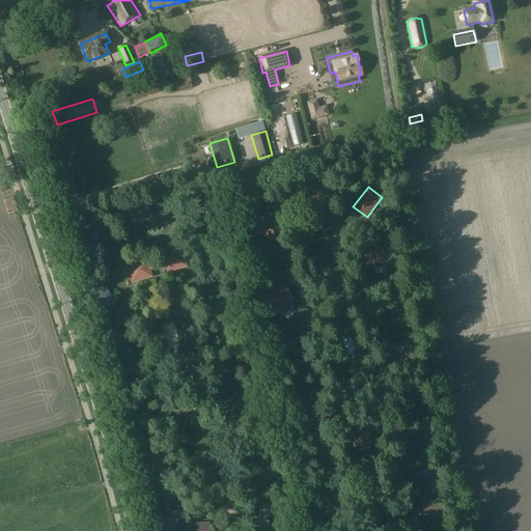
[(11,197),(3,199),(7,216),(16,213),(11,197)]
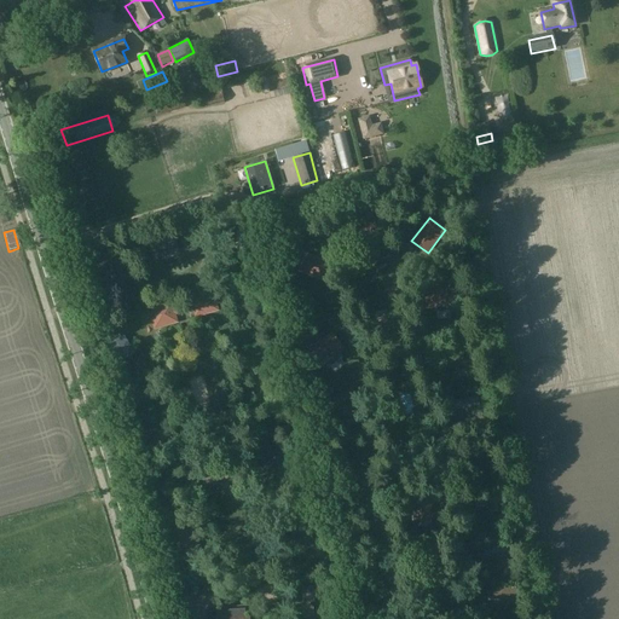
[(242,237),(242,241),(242,246),(244,248),(248,250),(252,252),(255,250),(259,249),(261,246),(261,241),(261,237),(259,233),(255,232),(252,231),(248,232),(244,235),(242,237)]
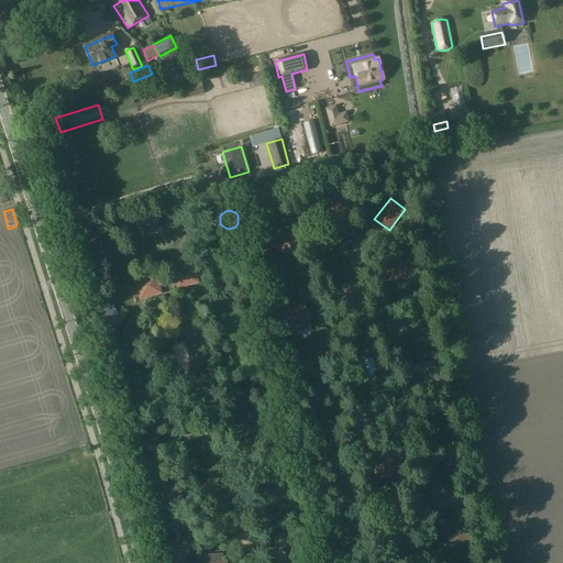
[(158,219),(136,227),(141,239),(163,232),(158,219)]
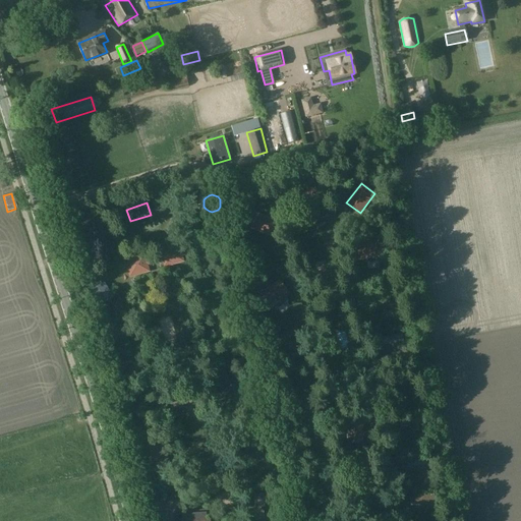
[(256,214),(250,229),(273,238),(279,222),(256,214)]
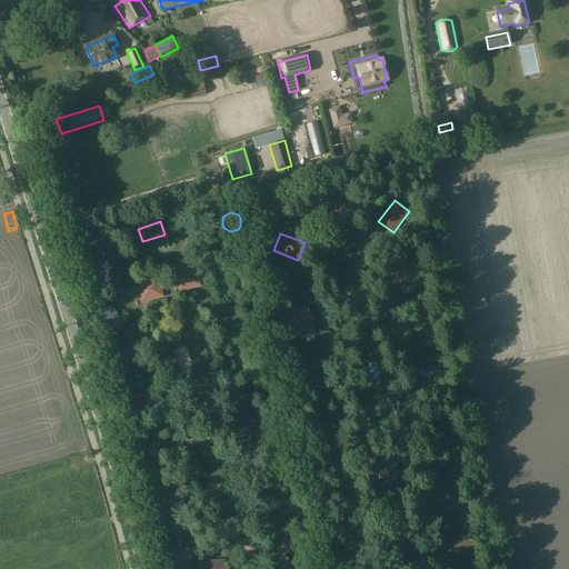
[(95,246),(93,249),(95,253),(96,256),(99,258),(102,259),(107,258),(109,256),(111,253),(112,249),(111,246),(109,242),(107,241),(102,240),(99,241),(96,242),(95,246)]
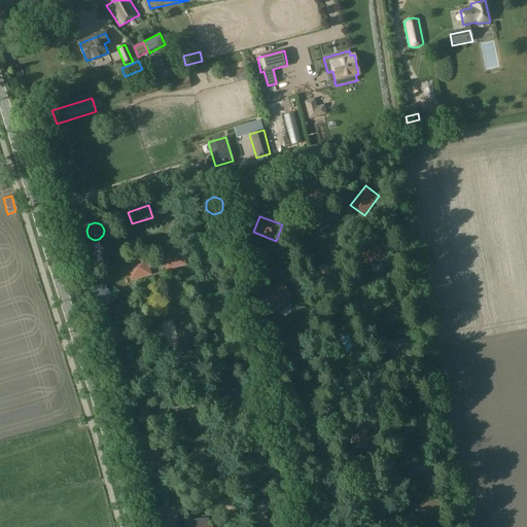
[(146,256),(125,262),(126,268),(125,269),(126,276),(129,275),(130,281),(151,275),(149,269),(150,268),(149,267),(162,264),(162,265),(164,264),(165,270),(185,265),(184,258),(186,258),(184,251),(183,251),(181,245),(160,251),(162,259),(148,262),(146,256)]
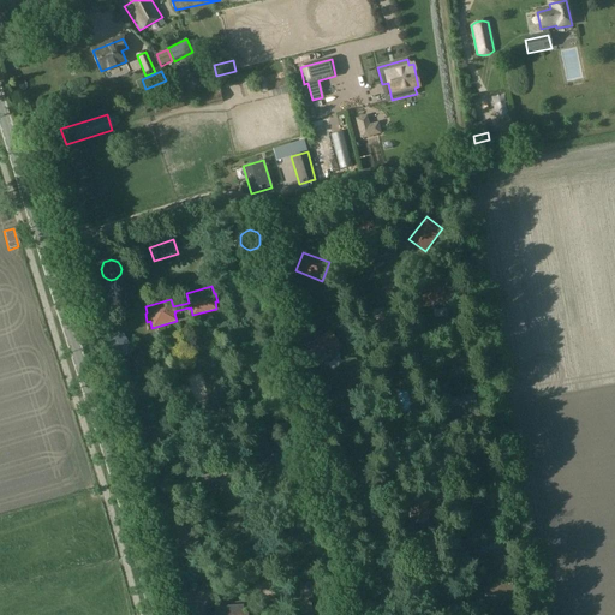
[(340,347),(329,333),(305,351),(317,365),(323,360),(327,364),(338,356),(335,351),(340,347)]
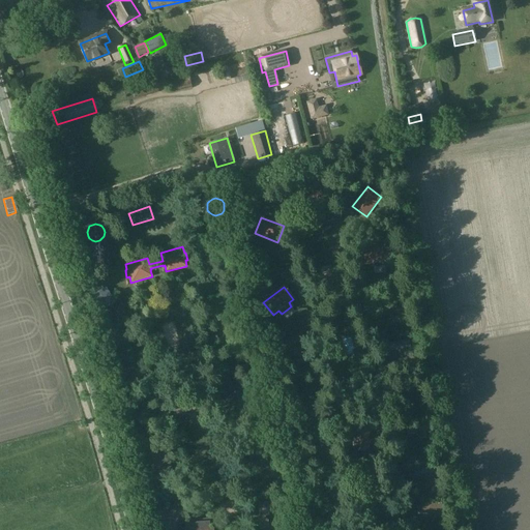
[(105,288),(90,297),(99,311),(114,302),(105,288)]
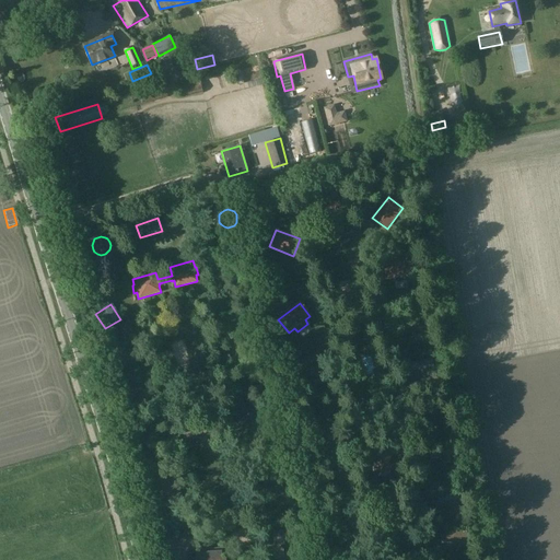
[(397,335),(423,331),(422,324),(396,327),(397,335)]
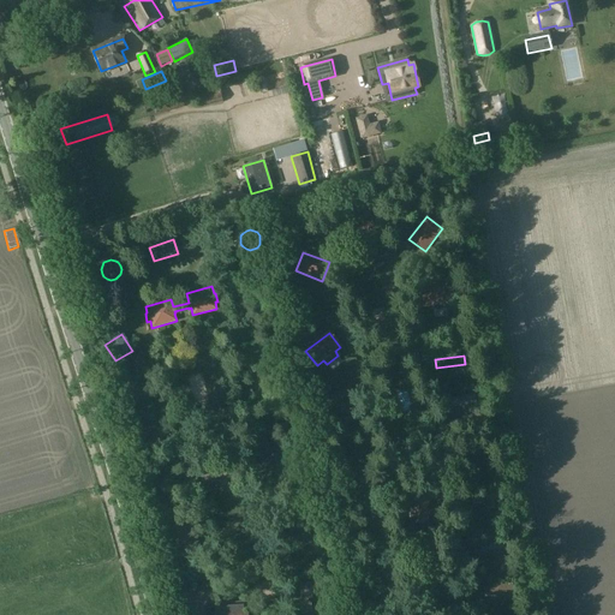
[(452,407),(476,402),(473,390),(449,395),(452,407)]
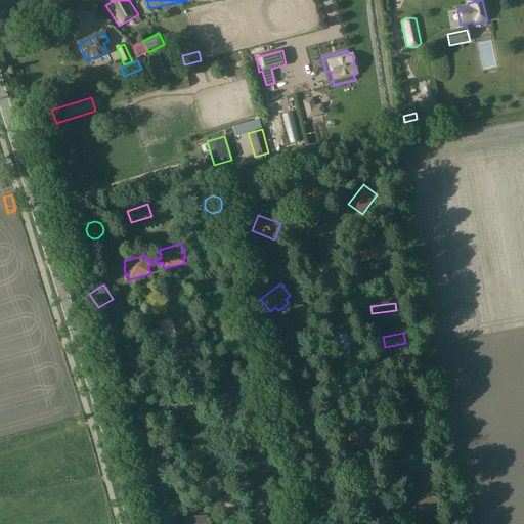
[(394,393),(415,385),(412,379),(391,386),(394,393)]
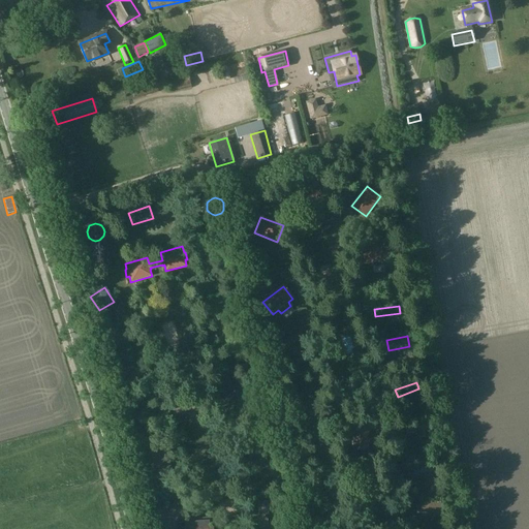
[(224,390),(224,394),(225,398),(228,400),(232,401),(236,401),(240,399),(241,395),(242,391),(240,387),(237,385),(234,383),(229,384),(226,386),(224,390)]
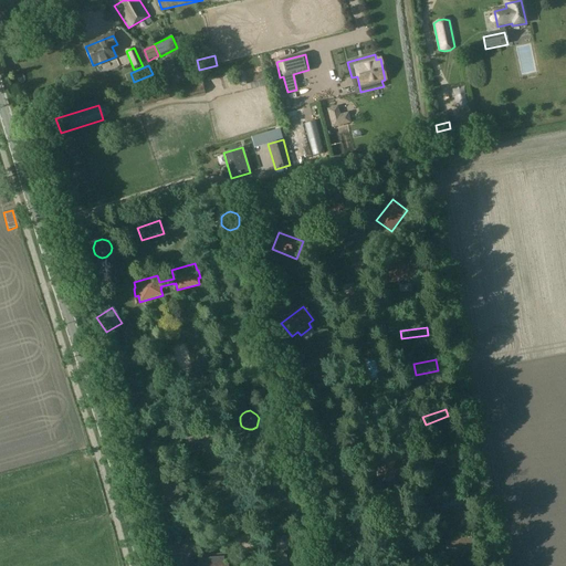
[(436,465),(458,459),(456,450),(432,457),(436,465)]
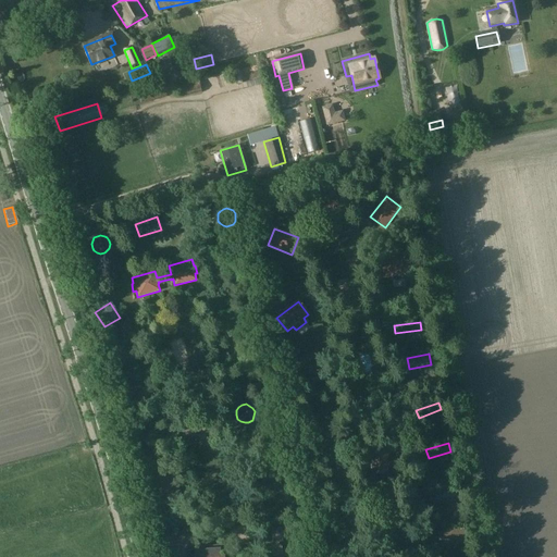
[(457,489),(431,493),(432,499),(458,495),(457,489)]
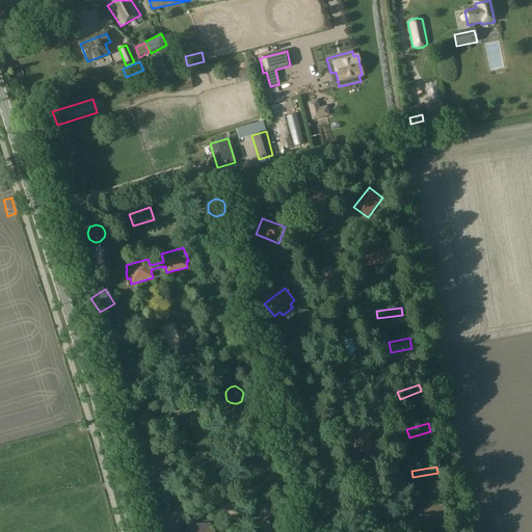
[(155,489),(145,491),(151,510),(152,513),(152,514),(161,512),(155,489)]
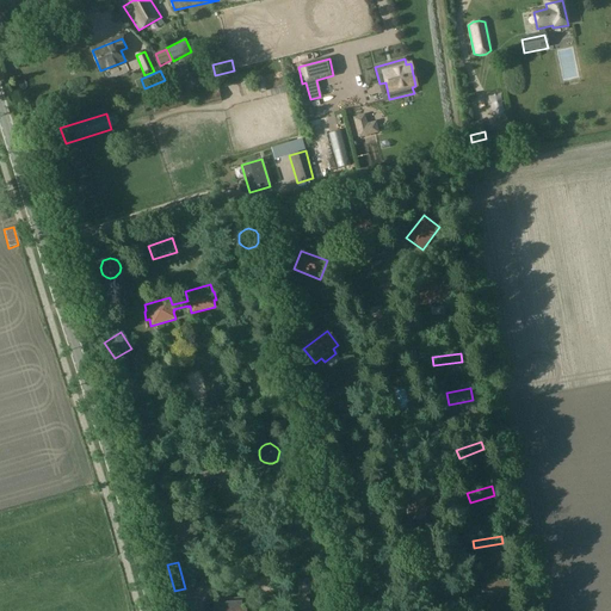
[(508,581),(480,586),(481,593),(511,588),(508,581)]
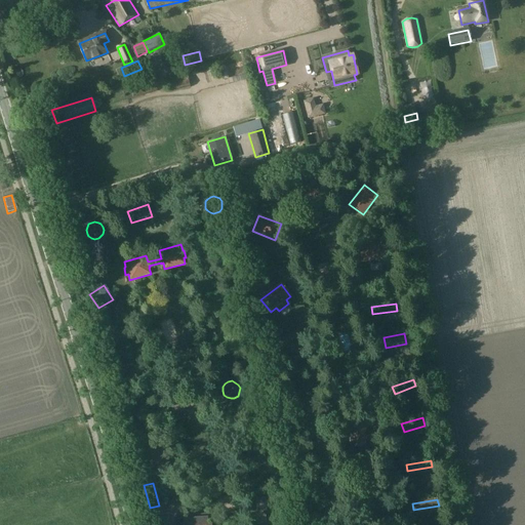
[(390,524),(373,507),(365,514),(375,524),(390,524)]
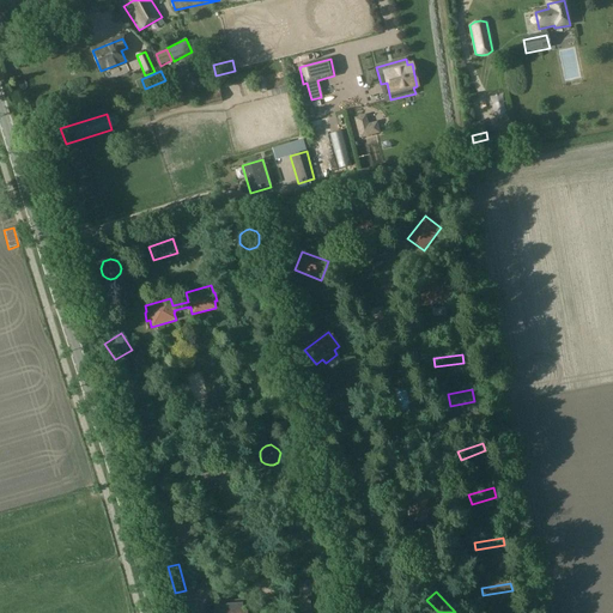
[(246,612),(246,601),(216,602),(216,612),(246,612)]
